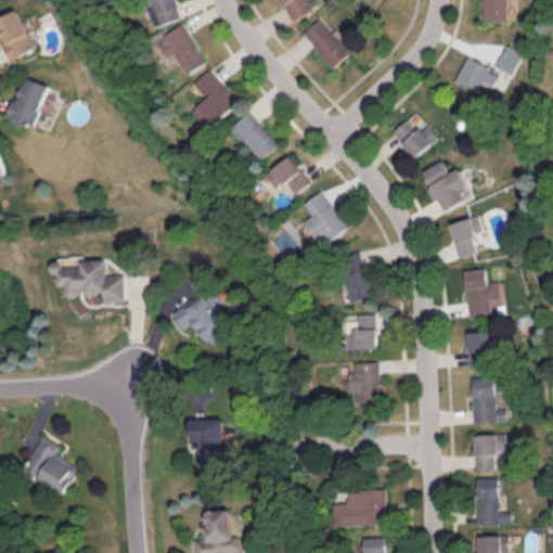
[(178,21),(172,0),(146,0),(149,9),(148,9),(152,27),(178,21)]
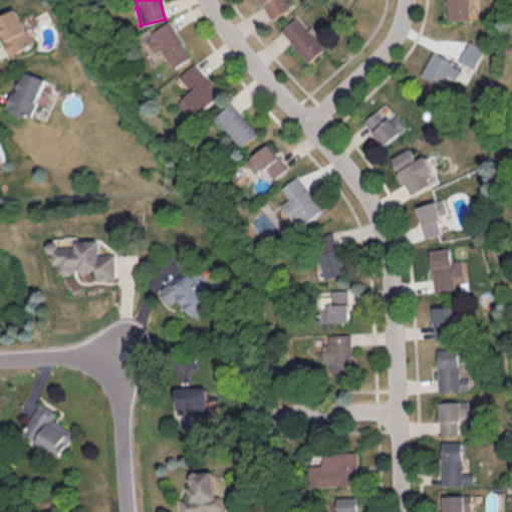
[(285,11),(279,0),(255,0),(266,20),(285,11)]
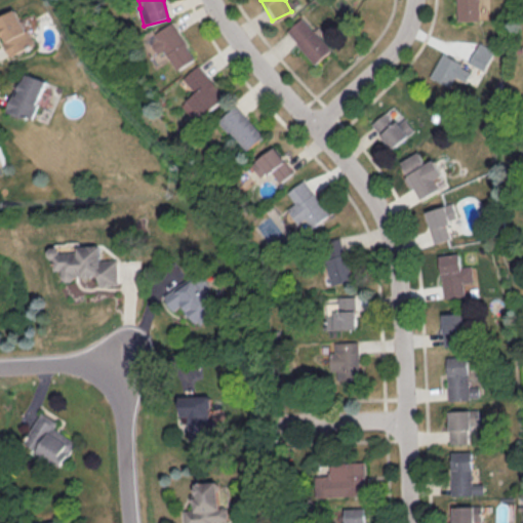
[(453,0),(454,22),(477,22),(477,0),(453,0)]
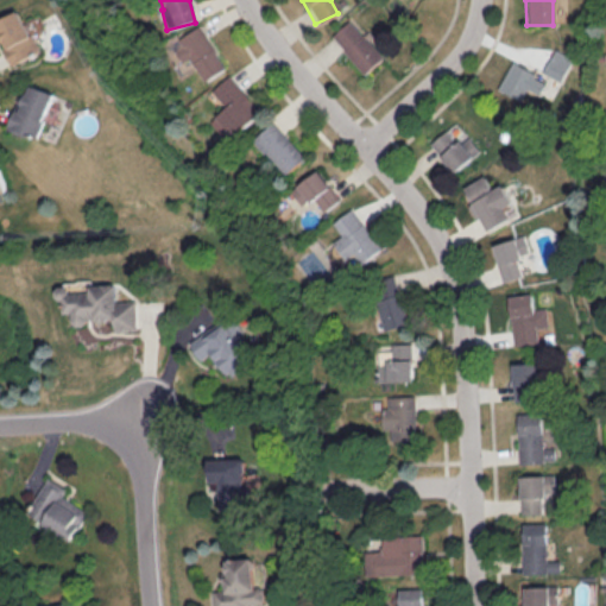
[(0,45),(10,67),(36,54),(16,11),(0,18),(0,45)]
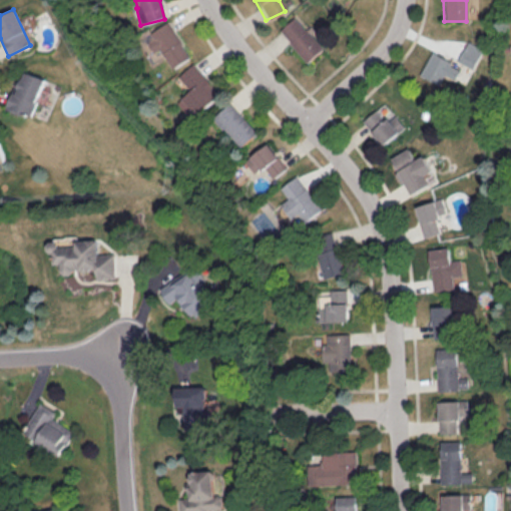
[(306,63),(321,49),(293,17),(277,31),(306,63)]
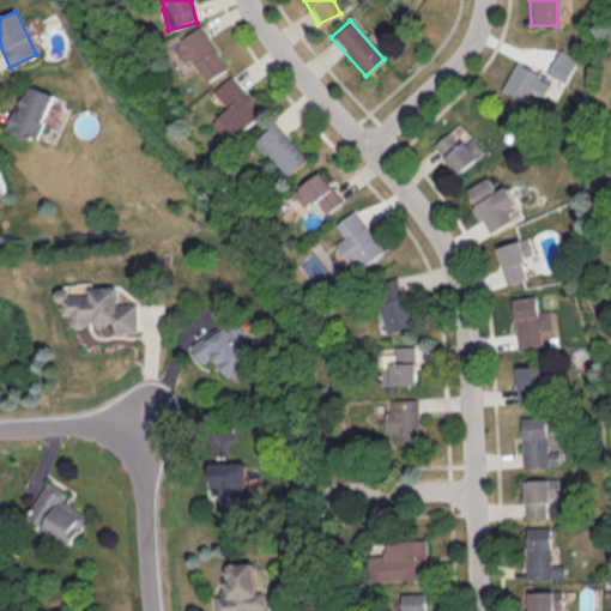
[(183,65),(191,60),(205,83),(227,70),(200,28),(171,46),(183,65)]
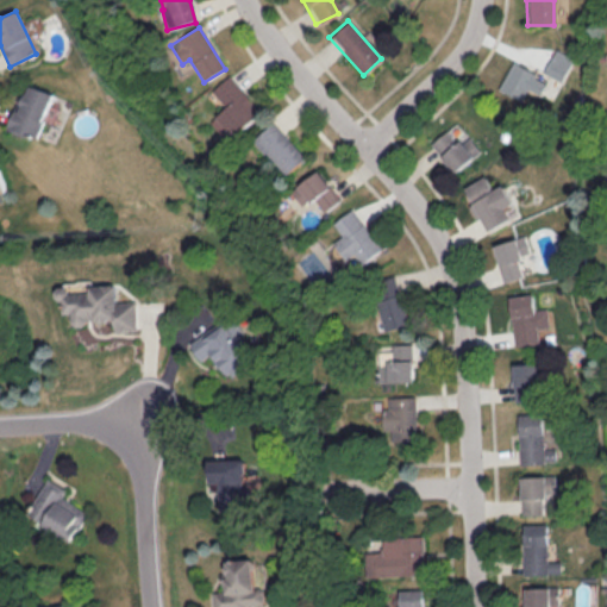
[(540,75),(559,82),(570,58),(551,50),(540,75)]
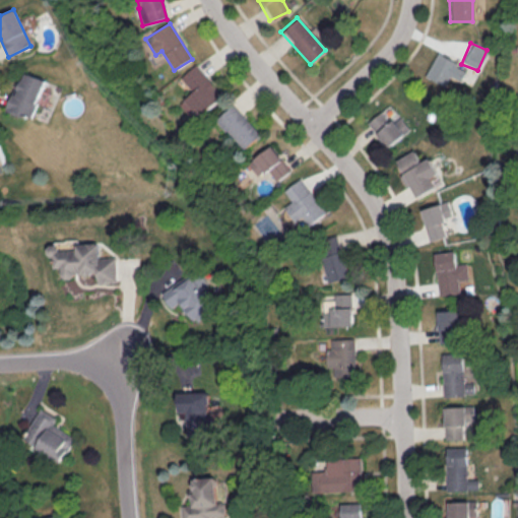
[(448,76),(459,81),(465,69),(435,55),(424,77),(444,86),(448,76)]
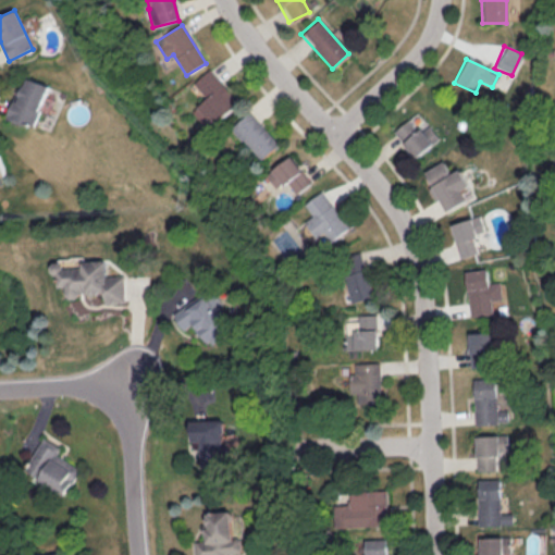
[(238,101),(208,70),(193,85),(206,98),(192,113),(208,131),(238,101)]
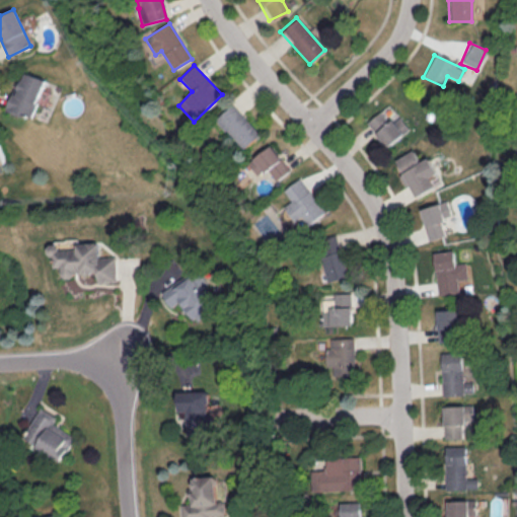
[(10,95),(5,111),(29,120),(44,81),(23,73),(14,97),(10,95)]
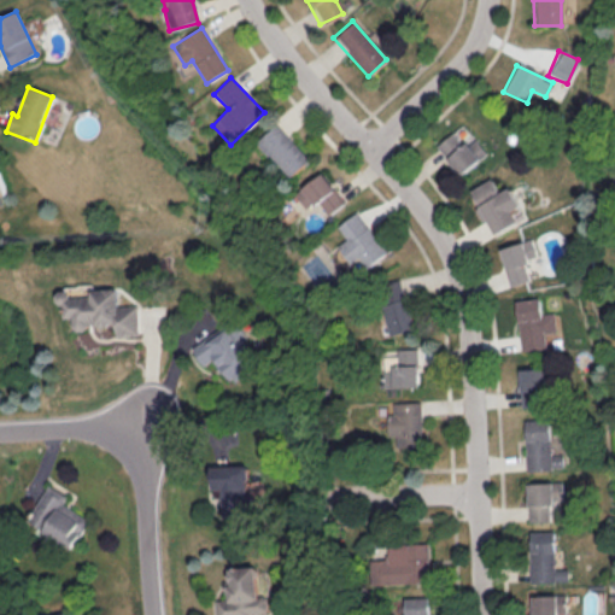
[(256,144),(288,177),(308,159),(274,126),(256,144)]
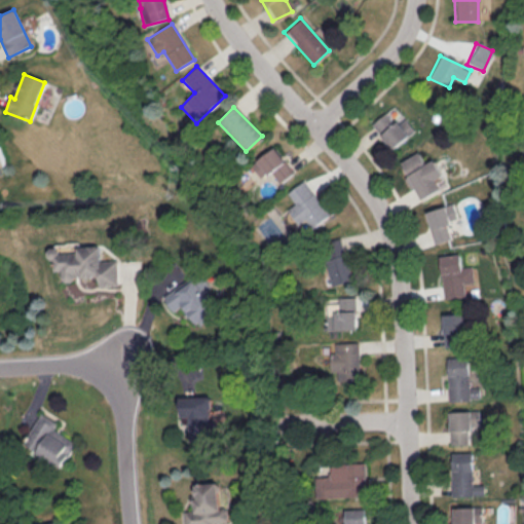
[(404,119),(396,124),(386,112),(370,124),(389,150),(413,132),(404,119)]
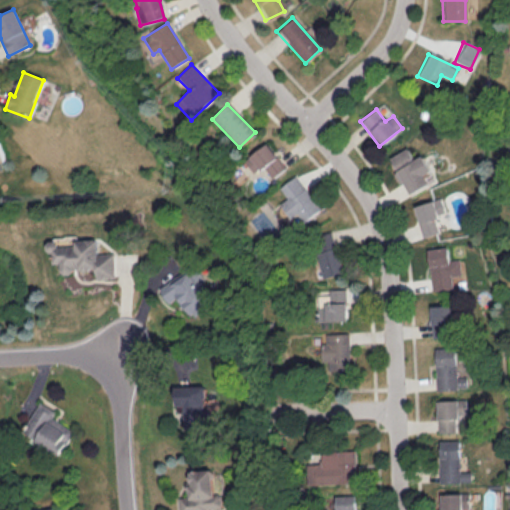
[(285,168),(265,144),(243,162),(254,174),(262,167),(272,179),(285,168)]
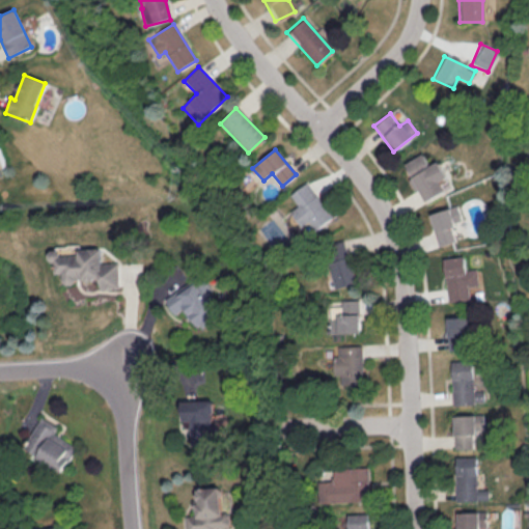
[(405,162),(422,202),(443,193),(438,182),(444,178),(437,162),(426,166),(421,155),(405,162)]
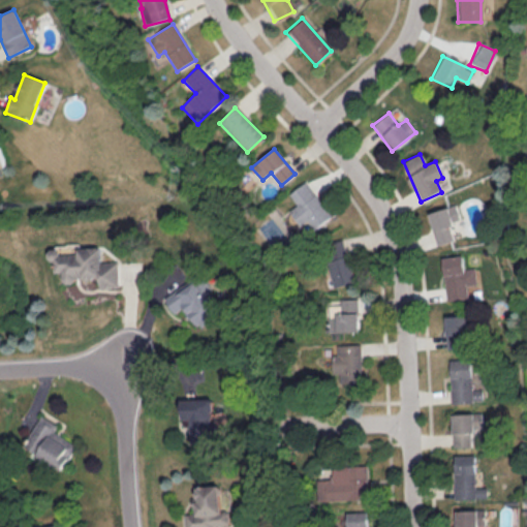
[(299,227),(308,221),(313,229),(330,218),(307,182),(288,193),(297,207),(289,211),(299,227)]
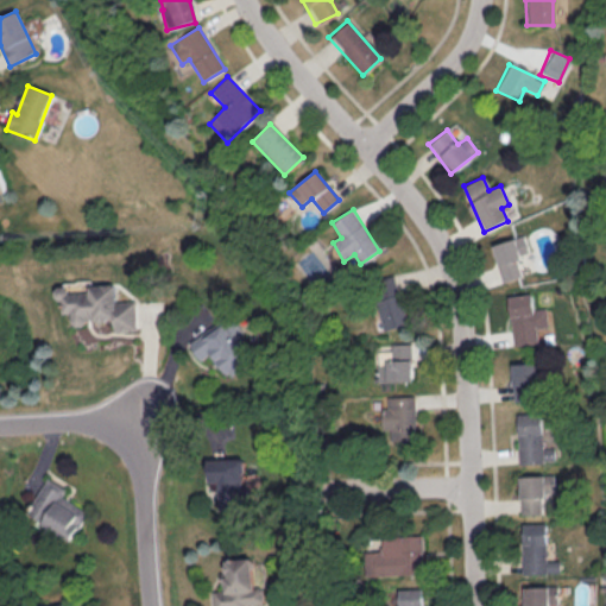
[(521,277),(516,260),(529,257),(523,237),(491,245),(502,283),(521,277)]
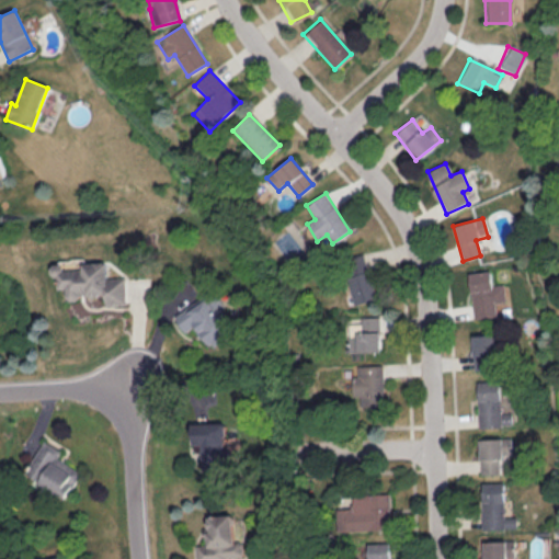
[(377,298),(362,254),(341,262),(356,306),(377,298)]
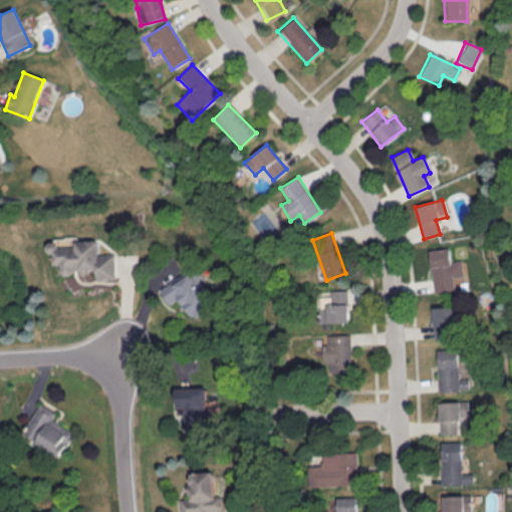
[(113,280),(113,255),(96,255),(96,242),(74,242),(74,246),(48,246),(48,266),(60,266),(60,276),(71,276),(71,271),(95,271),(95,280),(113,280)]
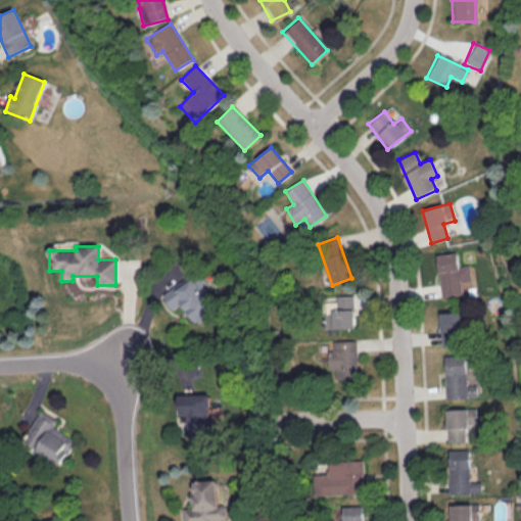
[(468,266),(456,267),(456,253),(436,254),(438,297),(460,296),(460,283),(469,282),(468,266)]
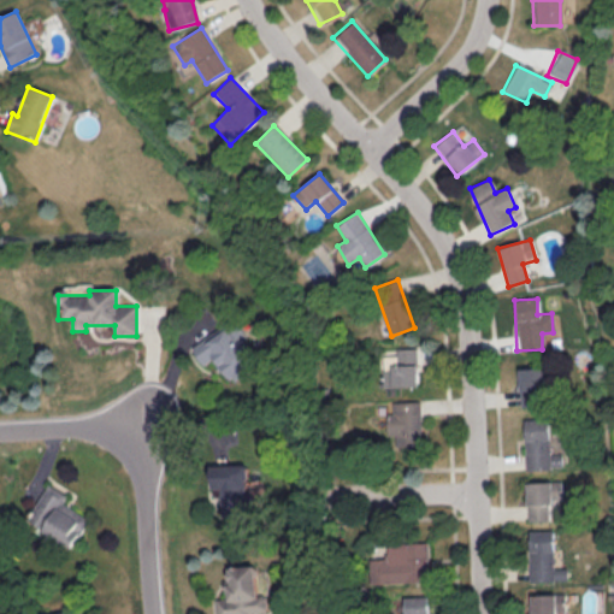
[(202,366),(214,359),(229,383),(258,365),(231,322),(190,346),(202,366)]
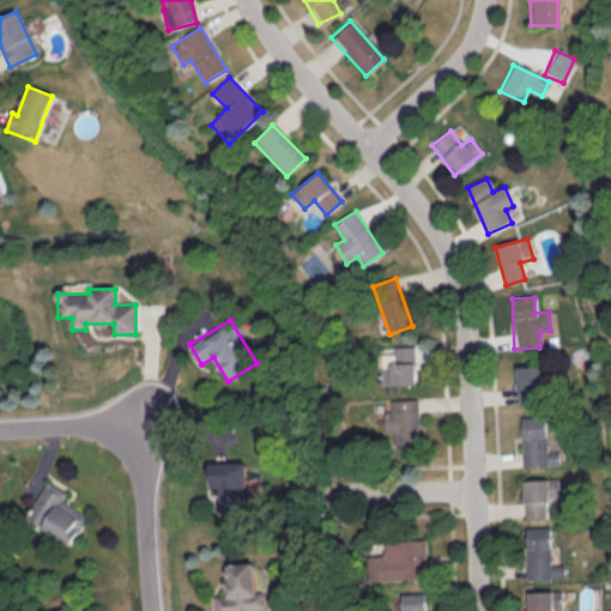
[(391,386),(415,385),(413,346),(393,348),(394,364),(389,364),(391,386)]
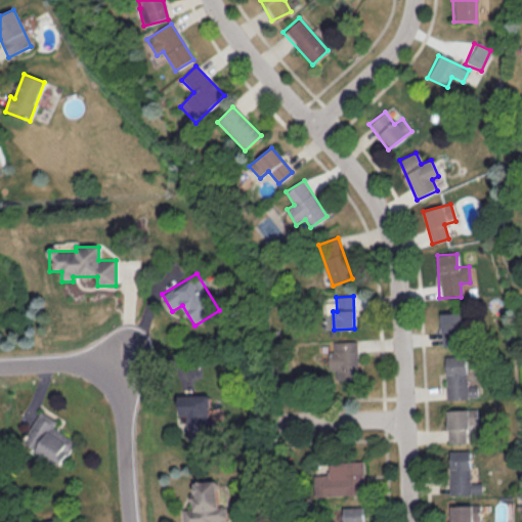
[(462,313),(439,314),(440,348),(462,348),(462,313)]
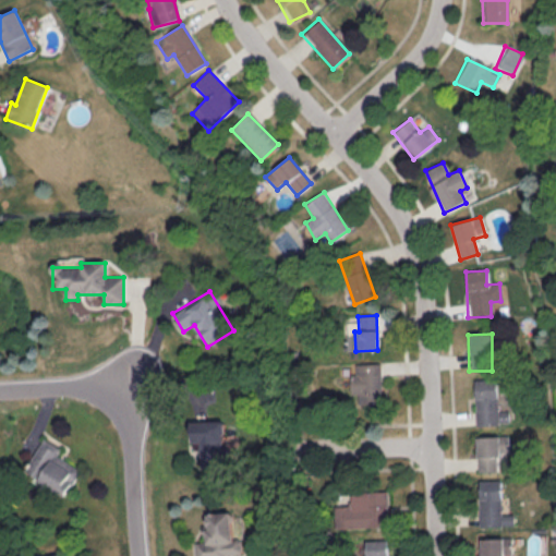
[(354,365),(355,375),(350,375),(351,396),(358,395),(359,405),(381,405),(379,364),(354,365)]
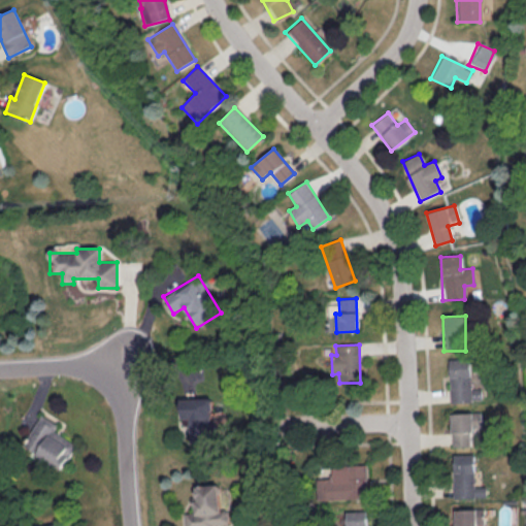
[(448,402),(481,402),(481,390),(468,390),(467,360),(447,360),(448,402)]
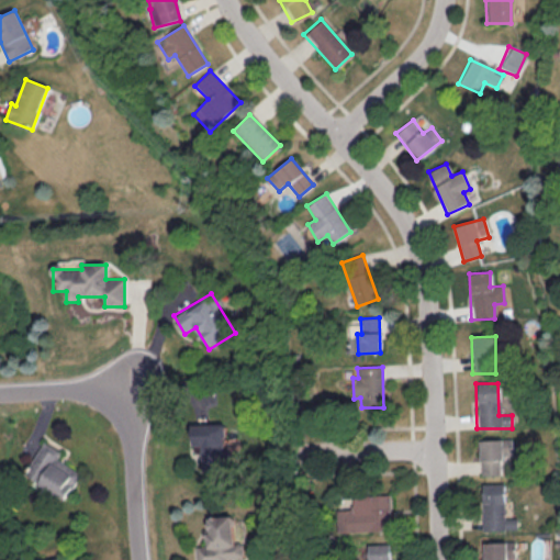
[(191,425),(192,447),(201,447),(202,472),(226,471),(224,424),(191,425)]
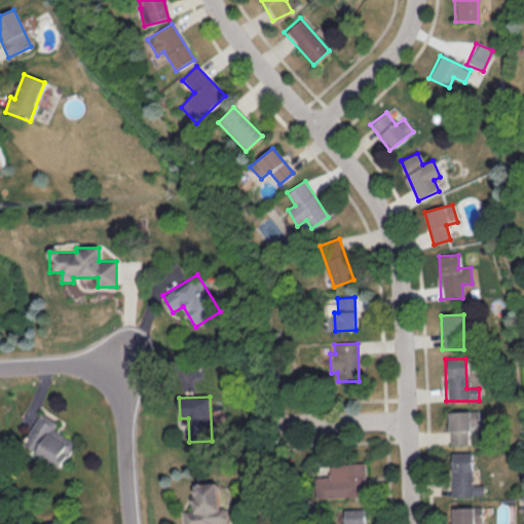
[(478,429),(477,411),(447,413),(449,446),(475,445),(474,431),(478,429)]
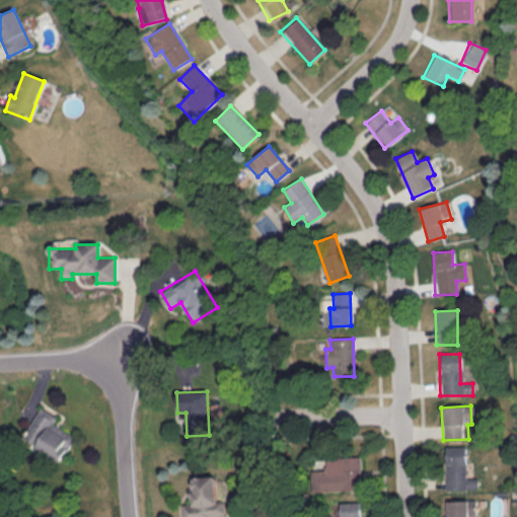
[(60,461),(73,436),(52,425),(56,417),(39,408),(21,440),(60,461)]
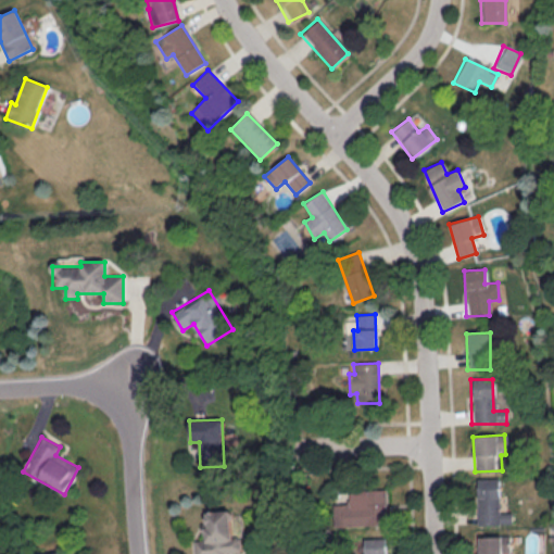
[(476,526),(510,525),(510,513),(498,514),(496,479),(475,479),(476,526)]
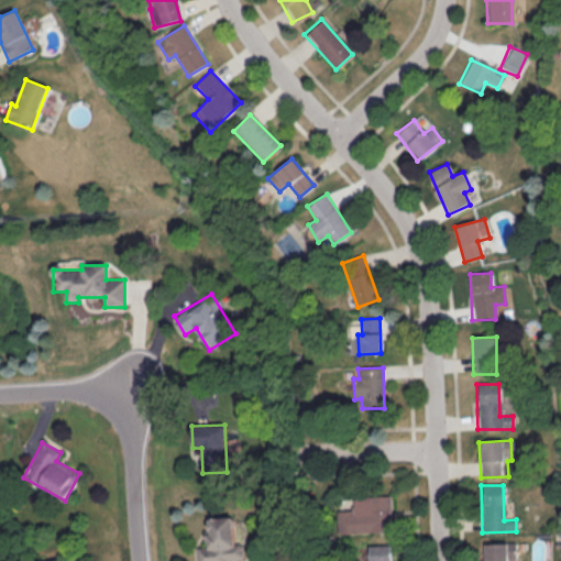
[(338,512),(339,535),(391,532),(389,496),(353,498),(353,512),(338,512)]
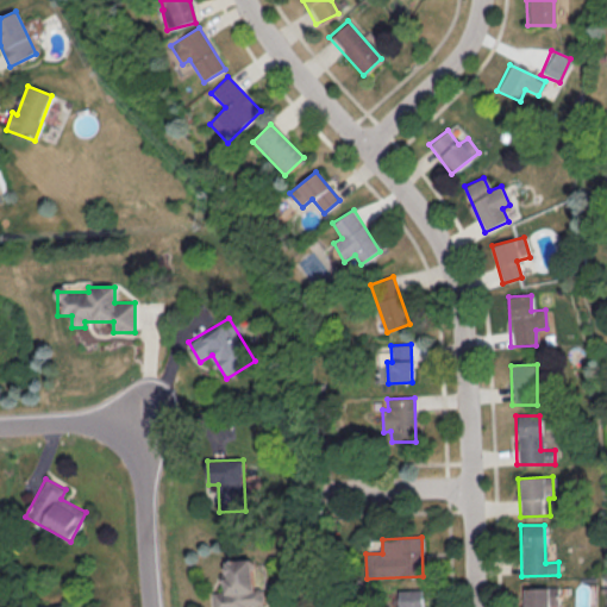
[(212,594),(212,606),(261,606),(260,590),(254,590),(251,559),(223,562),(225,593),(212,594)]
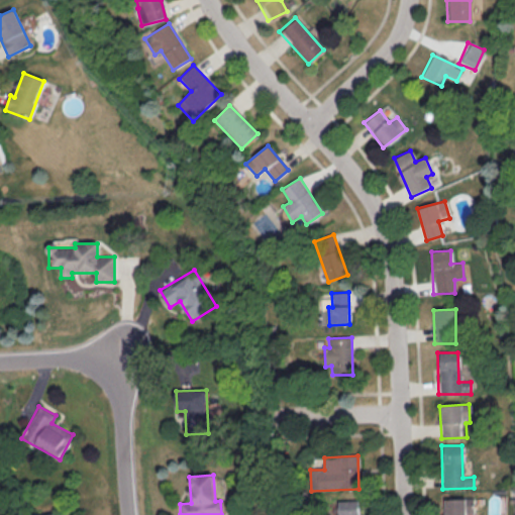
[(474,499),(444,499),(444,514),(474,514),(474,499)]
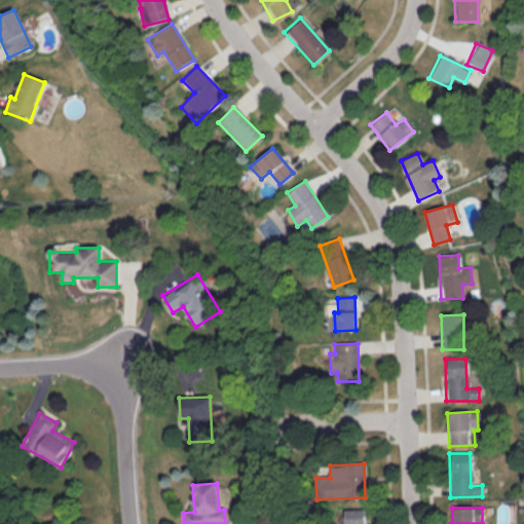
[(365,523),(364,510),(343,511),(344,523),(365,523)]
